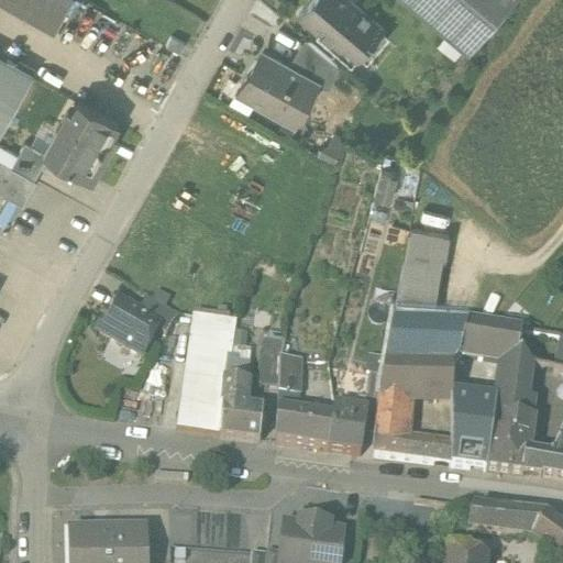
[(0,0),(0,3),(52,33),(69,0),(0,0)]
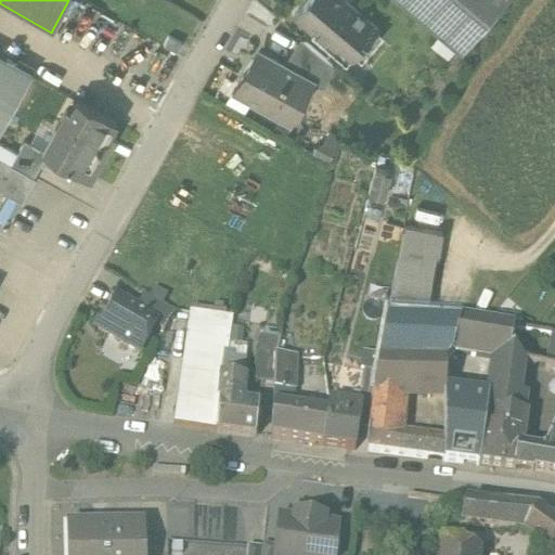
[(338,49),(352,61),(377,33),(339,0),(307,0),(293,17),(334,52),(338,49)]
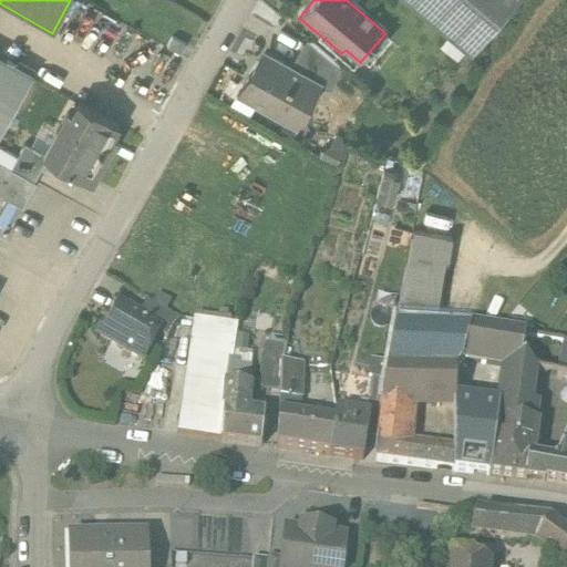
[(521,0),(401,0),(470,59),(521,0)]
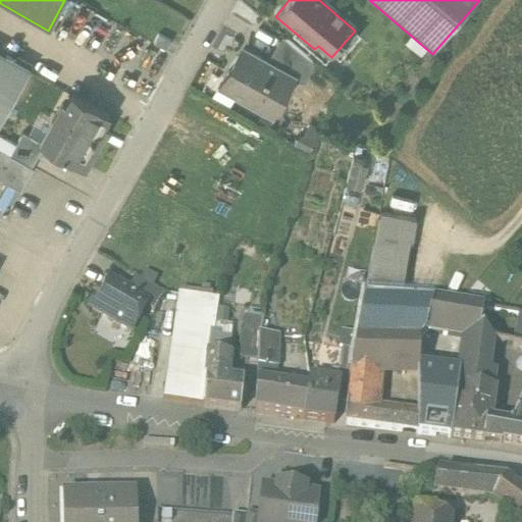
[(154,44),(166,51),(171,42),(159,35),(154,44)]
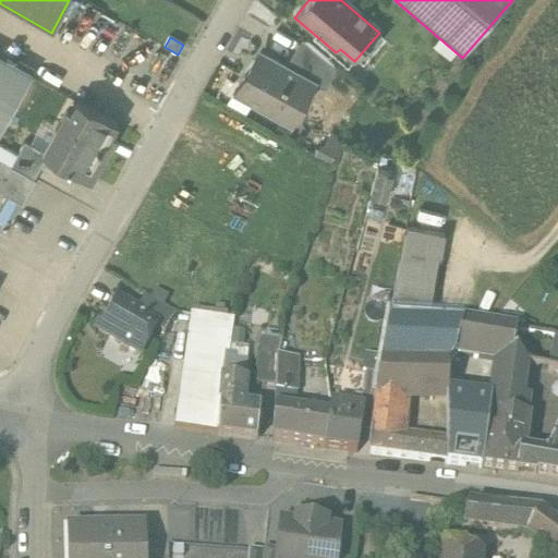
[(289,70),(305,80),(323,88),(335,69),(303,43),(289,70)]
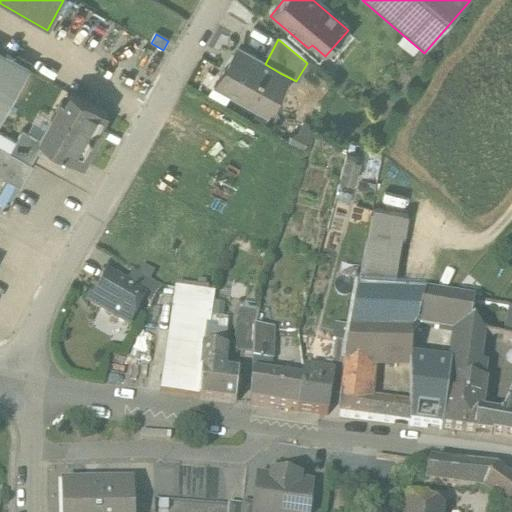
[(265,64),(241,49),(228,72),(224,71),(215,86),(264,115),(279,90),(272,87),(280,73),(265,64)]
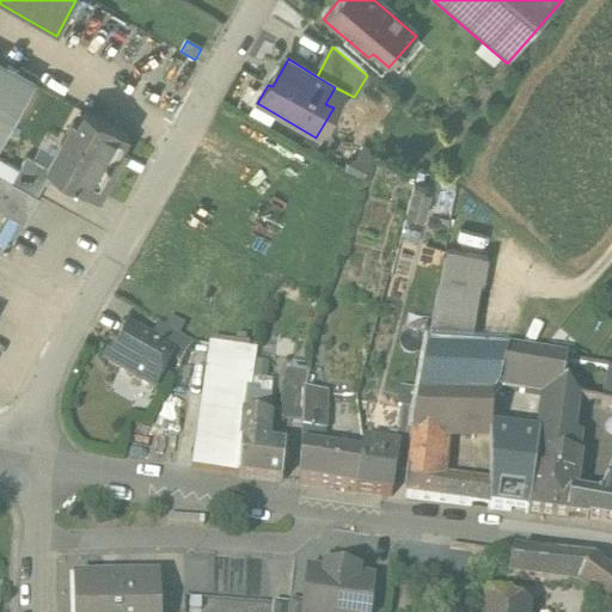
[(0,142),(35,81),(0,61),(0,142)]
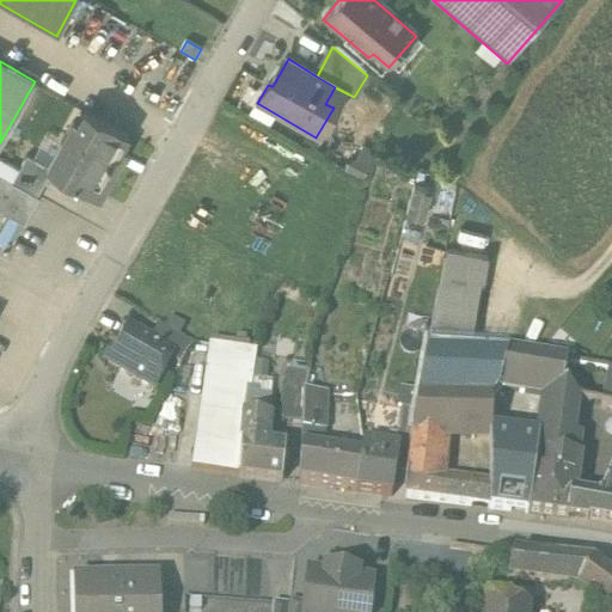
[(51,171),(50,172),(74,187),(77,183),(95,193),(110,164),(112,165),(121,151),(120,150),(127,136),(84,112),(77,124),(72,122),(60,144),(63,146),(50,170),(51,171)]
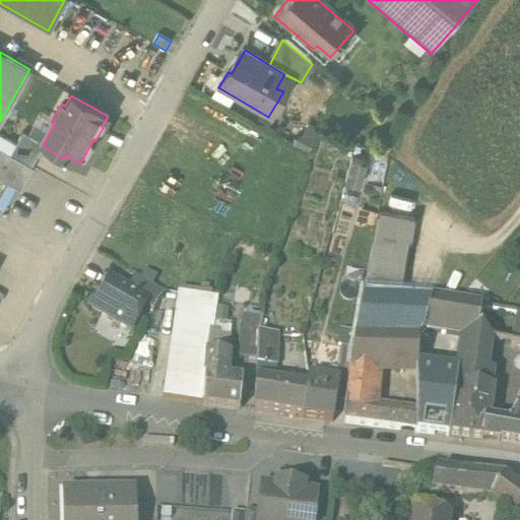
[(9,156),(30,169),(43,146),(44,145),(43,144),(22,132),(9,156)]
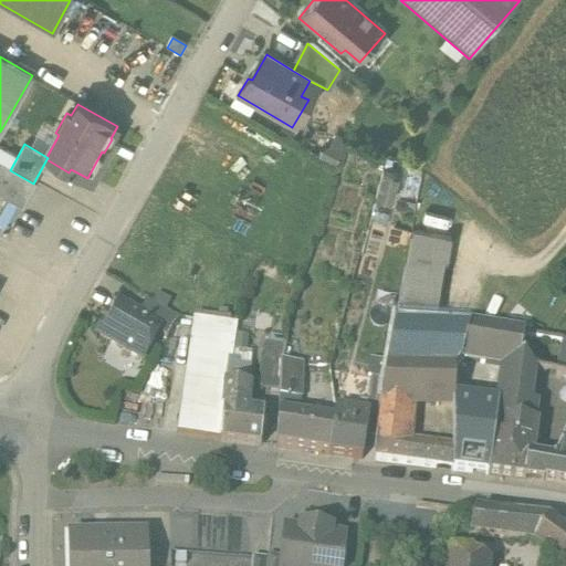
[(28,196),(34,184),(33,184),(10,170),(0,164),(0,194),(1,195),(1,196),(22,208),(29,196),(28,196)]
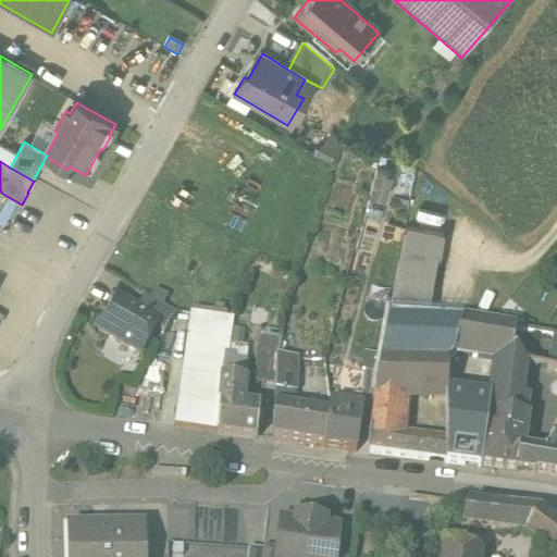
[(392,170),(376,166),(369,196),(384,199),(392,170)]
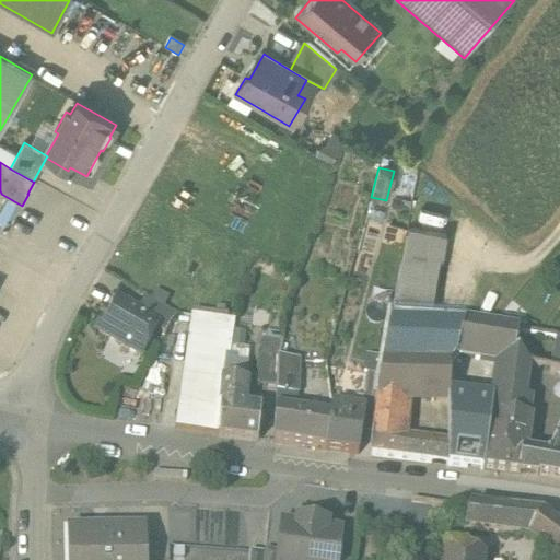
[(389,326),(428,327),(445,235),(409,228),(389,326)]
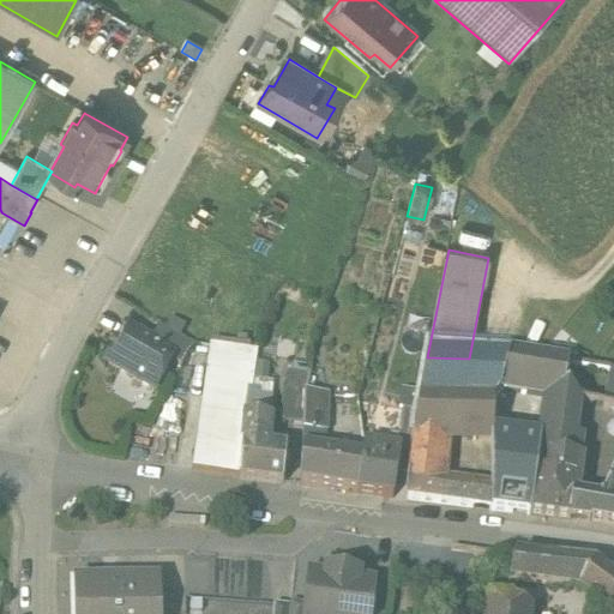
[(160,326),(152,342),(155,350),(170,360),(169,362),(181,367),(192,345),(160,326)]
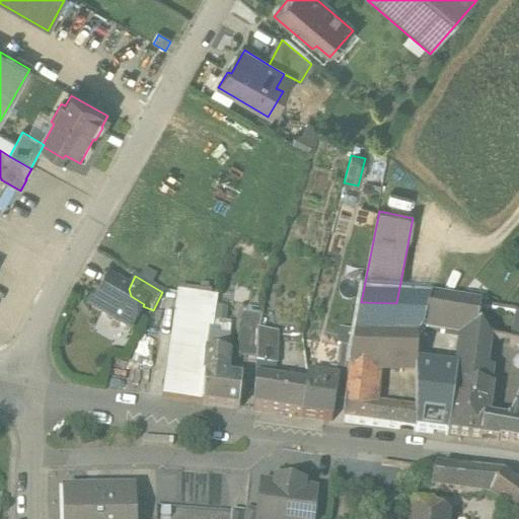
[(125,289),(104,277),(88,307),(130,330),(143,306),(144,304),(131,296),(129,289),(125,289)]
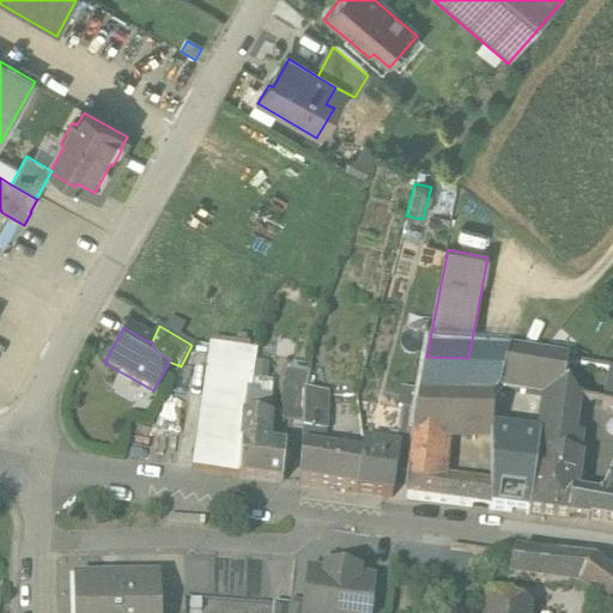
[(200,473),(238,478),(246,418),(248,392),(254,354),(212,349),(200,473)]
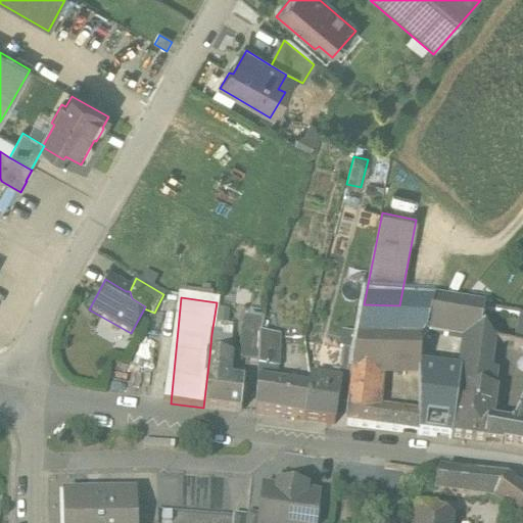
[(476,343),(484,312),(479,311),(479,306),(473,305),(472,310),(457,306),(433,303),(433,305),(425,335),(464,341),(476,343)]
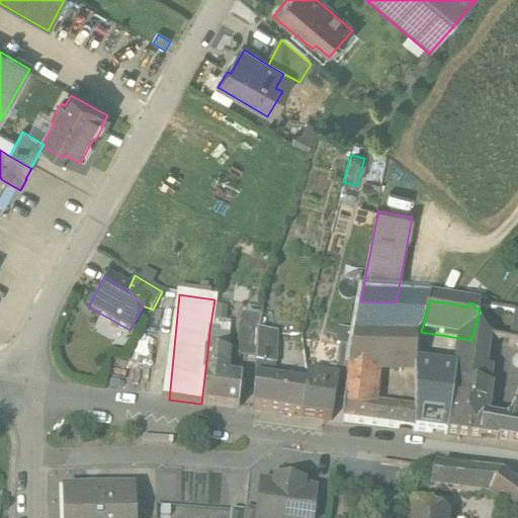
[(347,390),(371,393),(369,410),(399,414),(414,416),(414,369),(416,338),(421,332),(429,303),(396,303),(360,301),(353,337),(348,368),(347,390)]
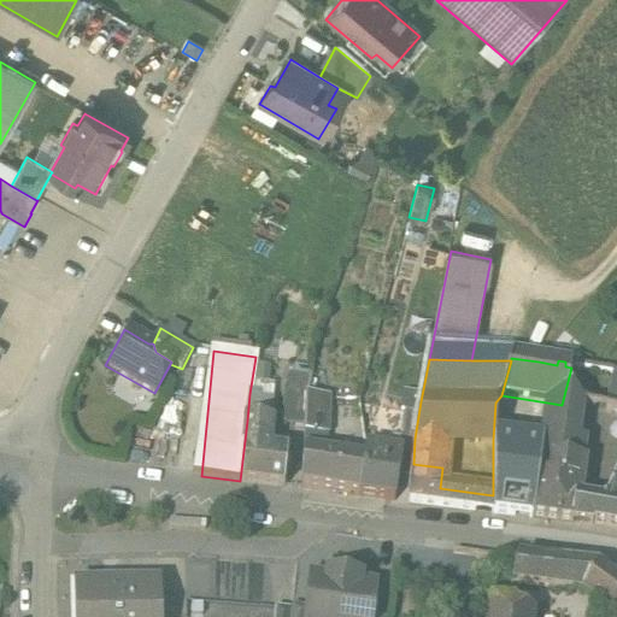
[(281,428),(304,430),(305,401),(311,376),(306,374),(305,380),(289,377),(281,428)]
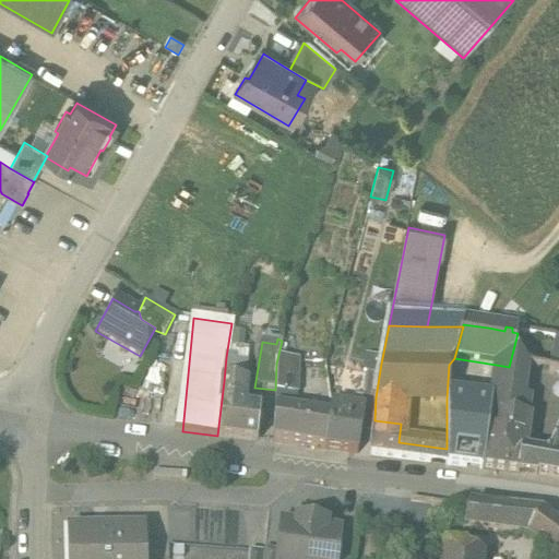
[(558,342),(555,342),(548,373),(558,376),(558,342)]
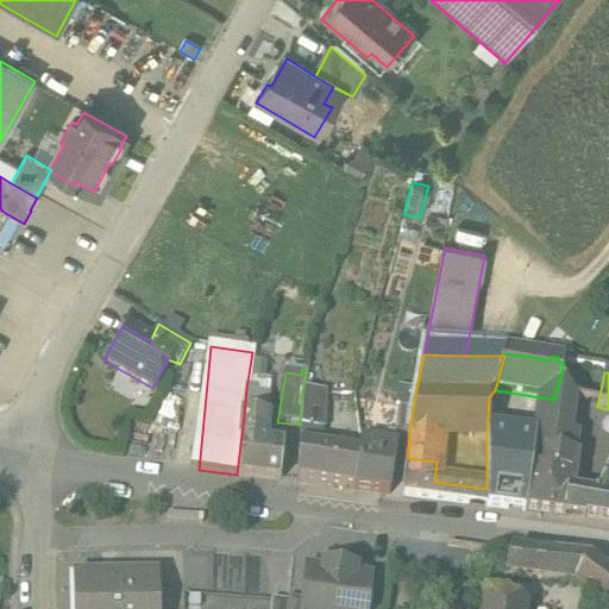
[(244,415),(268,416),(269,402),(255,401),(256,390),(246,389),(244,415)]
